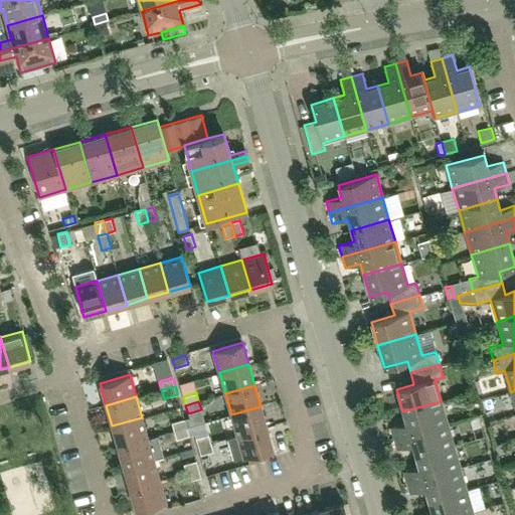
[(448,423),(441,401),(402,411),(406,423),(390,427),(394,439),(448,423)]
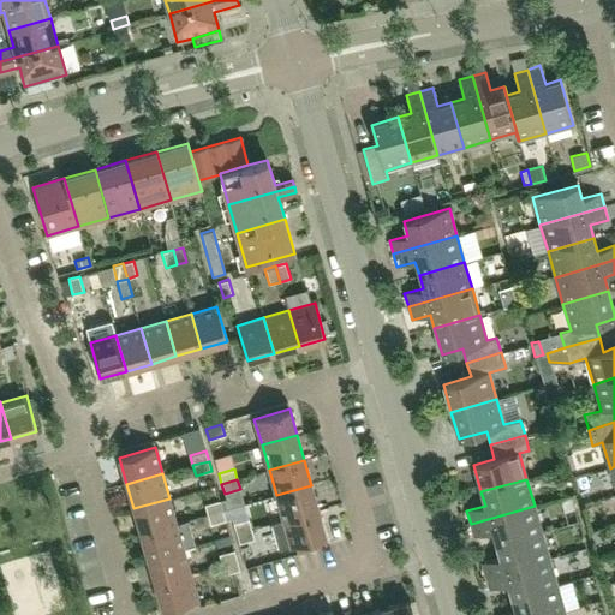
[(272,524),(318,511),(311,485),(276,495),(264,499),(272,524)]
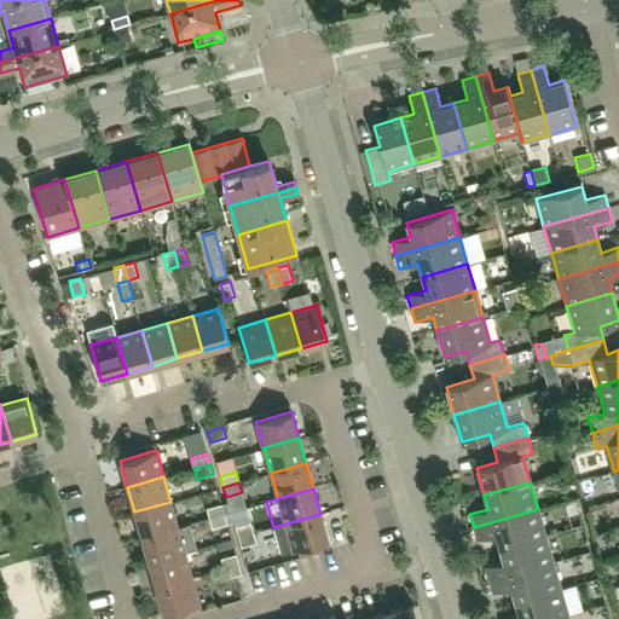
[(233,501),(221,504),(225,514),(236,510),(233,501)]
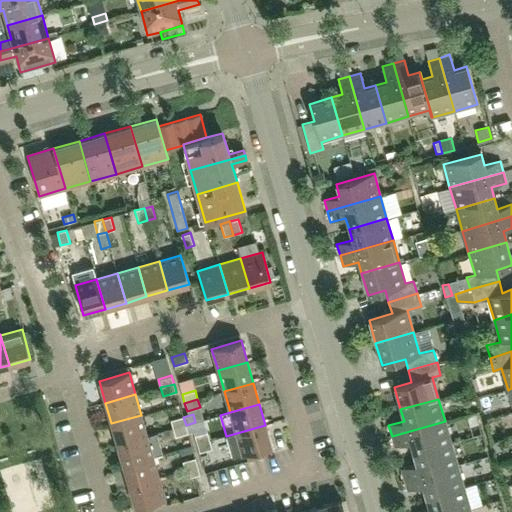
[(117,444),(147,436),(141,415),(111,423),(117,444)]
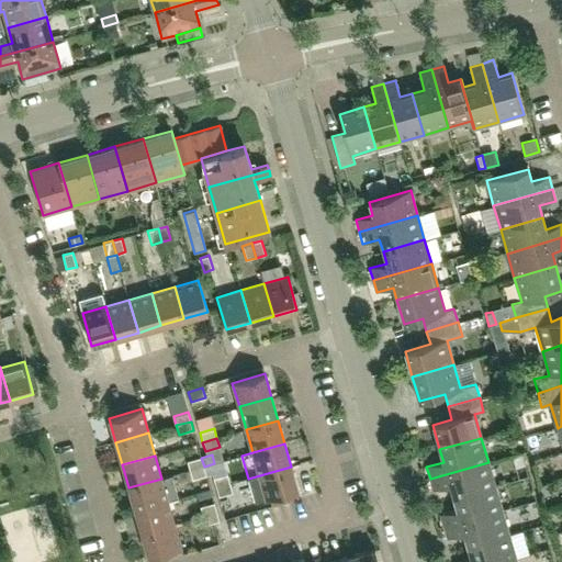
[(204,467),(201,458),(201,457),(187,461),(189,471),(204,467)]
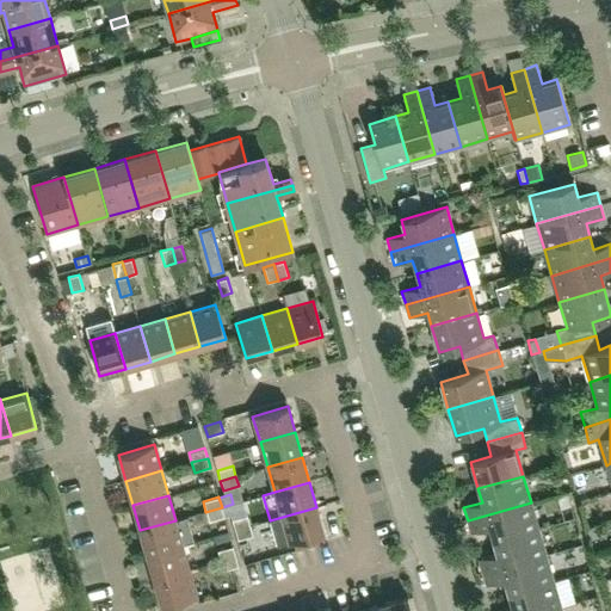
[(538,529),(531,503),(468,520),(471,534),(489,528),(493,541),(538,529)]
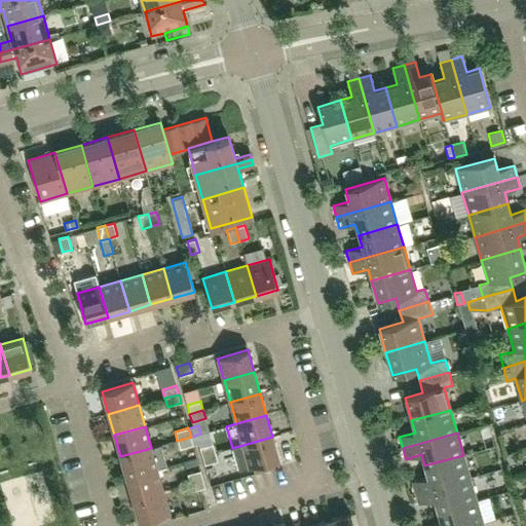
[(203,443),(200,434),(191,437),(193,445),(203,443)]
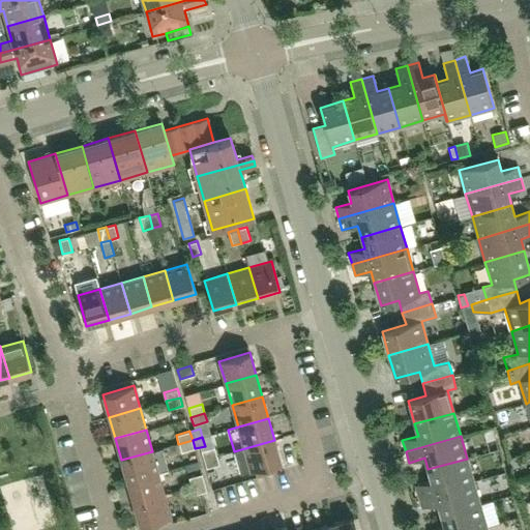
[(195,448),(193,440),(178,444),(181,452),(195,448)]
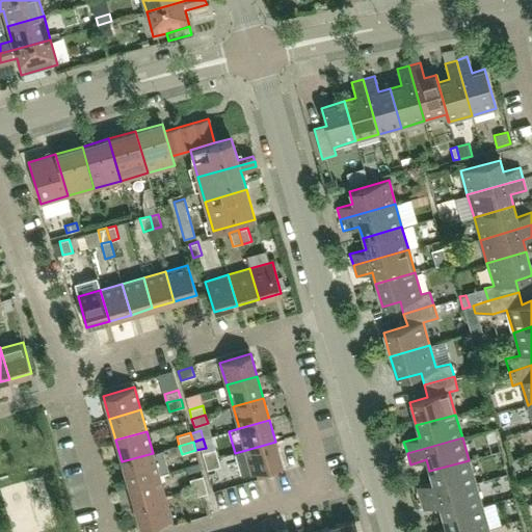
[(281,463),(283,463),(275,442),(235,453),(241,475),(255,472),(281,463)]
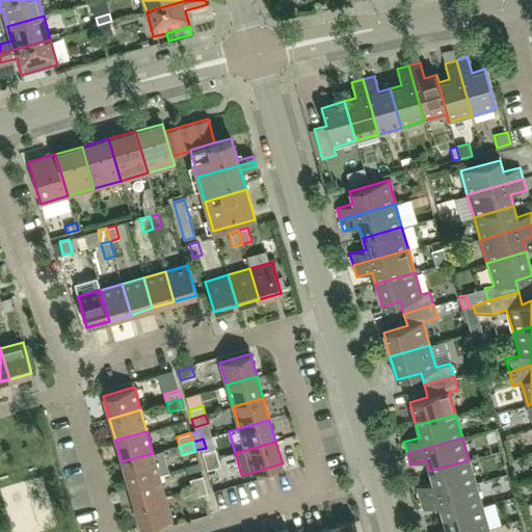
[(217,457),(215,449),(202,452),(204,461),(217,457)]
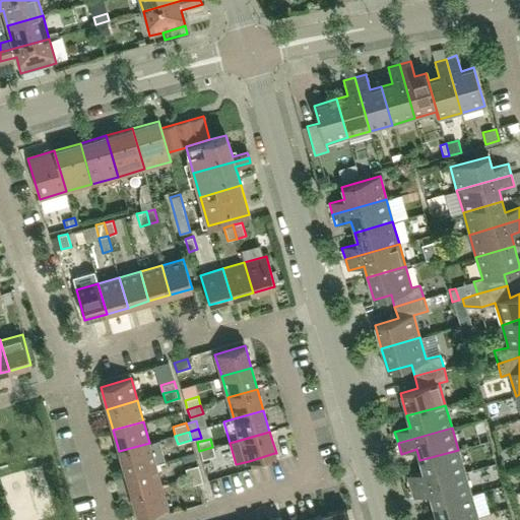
[(158,440),(149,443),(119,451),(125,472),(155,464),(166,461),(158,440)]
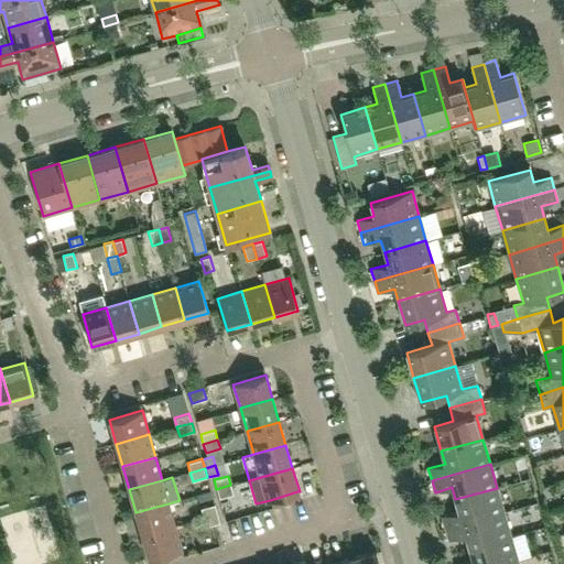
[(234,495),(230,485),(216,489),(219,498),(234,495)]
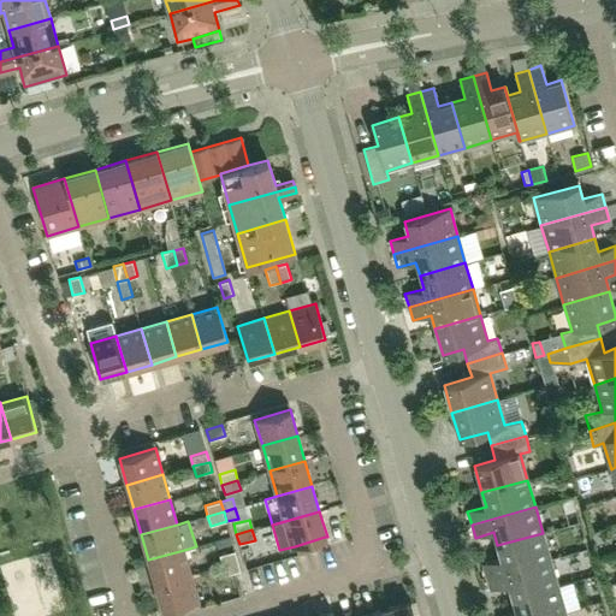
[(550,560),(543,533),(497,545),(501,558),(483,564),(486,578),(550,560)]
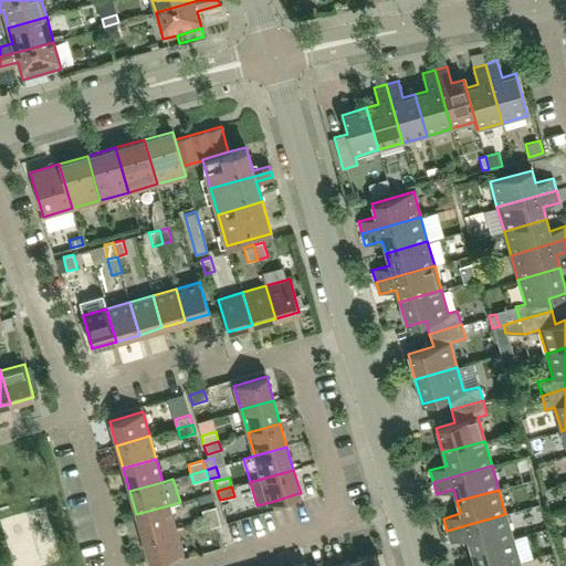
[(299,493),(271,502),(273,510),(302,502),(299,493)]
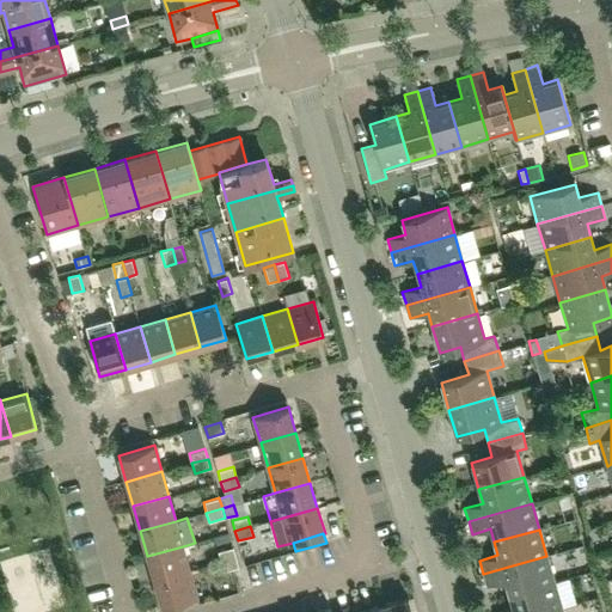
[(190,571),(183,546),(147,556),(154,581),(190,571)]
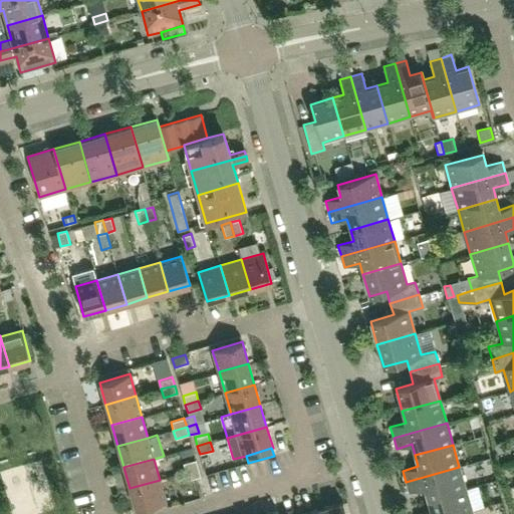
[(183,463),(185,472),(199,468),(196,459),(183,463)]
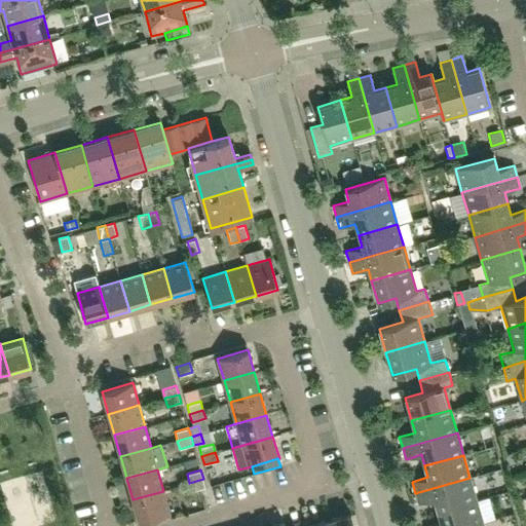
[(477,500),(470,478),(415,493),(418,504),(435,499),(438,511),(477,500)]
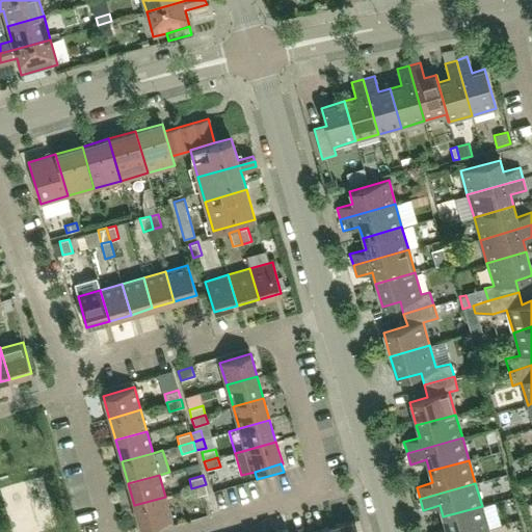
[(208,493),(206,484),(191,488),(194,497),(208,493)]
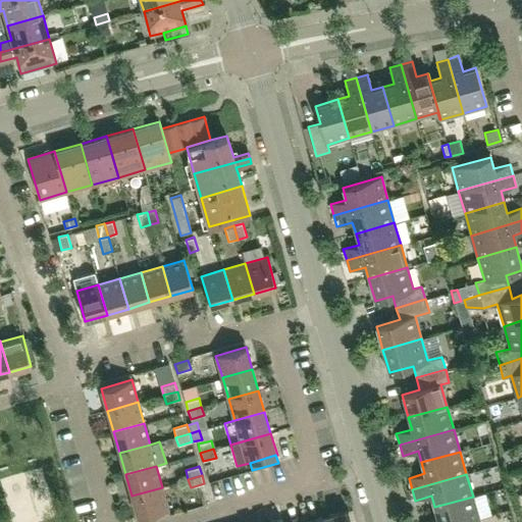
[(168,509),(162,487),(132,496),(138,518),(168,509)]
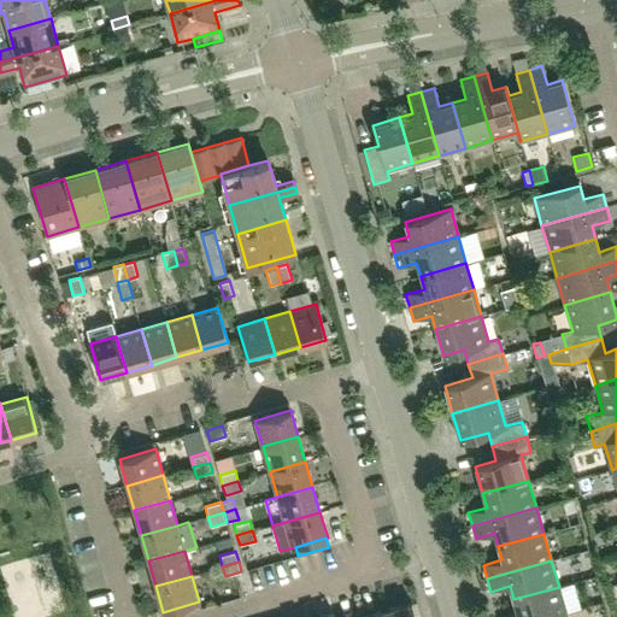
[(551,616),(566,612),(559,587),(513,599),(517,612),(500,616),(551,616)]
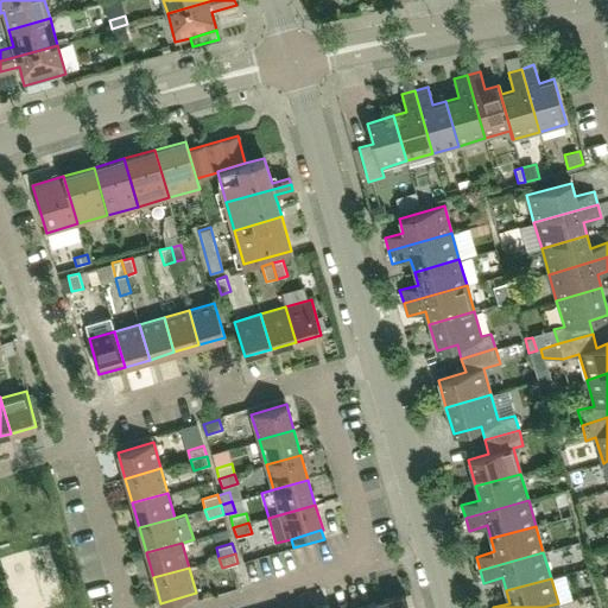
[(409,607),(405,594),(379,602),(380,607),(409,607)]
